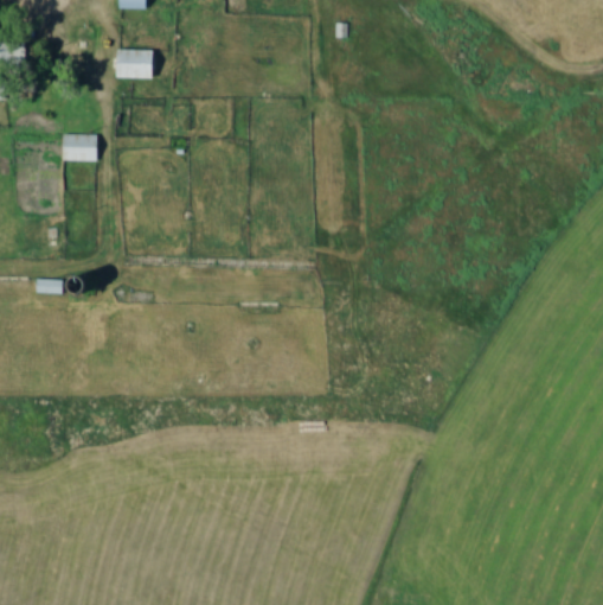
[(151,0),(116,0),(117,12),(151,12),(151,0)]
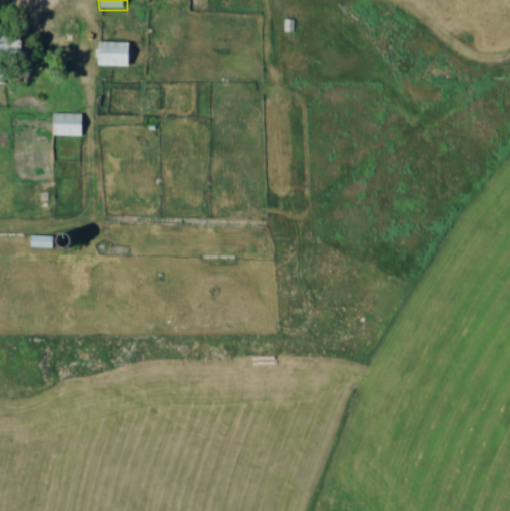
[(0,62),(19,63),(19,40),(0,39),(0,62)]
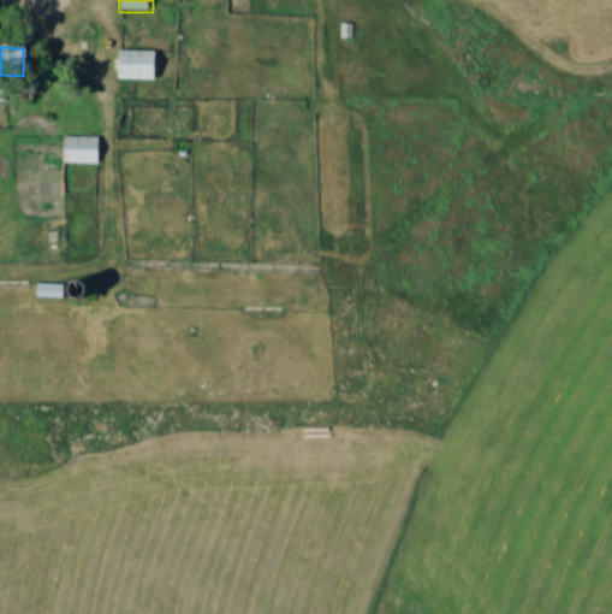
[(119,51),(155,51),(155,78),(120,78),(119,51)]
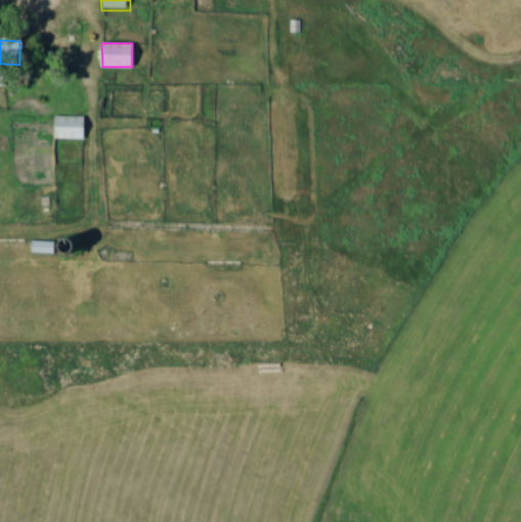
[(82,137),(53,136),(54,116),(83,117),(82,137)]
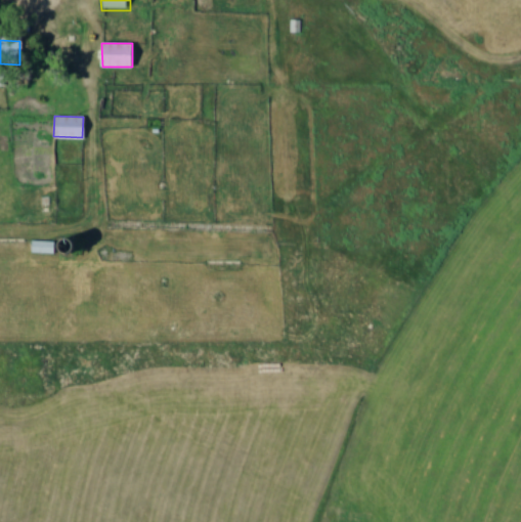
[(32,256),(55,256),(55,246),(32,246),(32,256)]
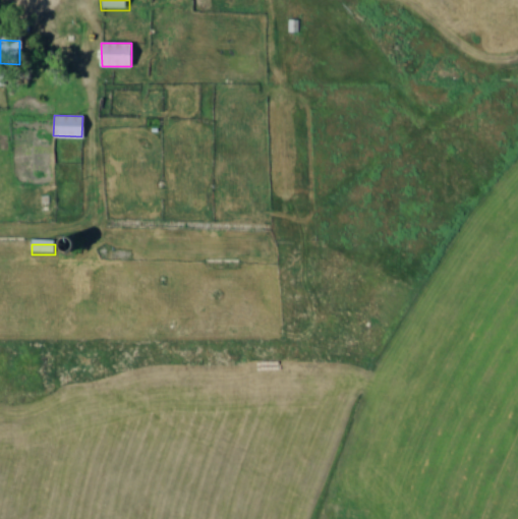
All buildings are outlined.
